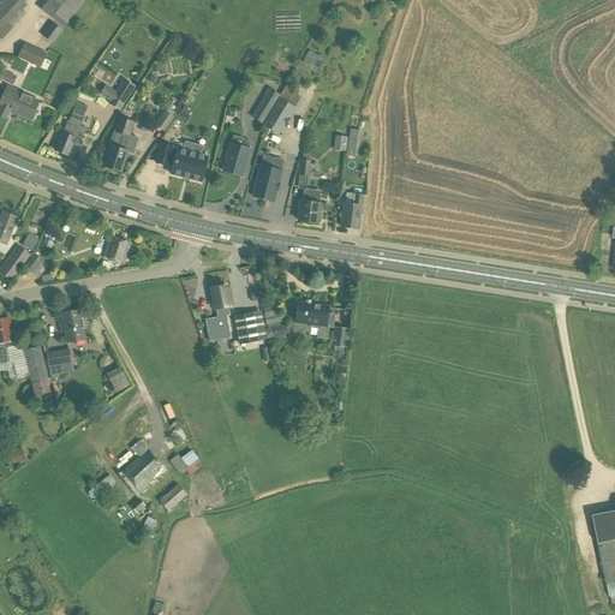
[(0,0),(0,29),(24,3),(22,0),(0,0)]
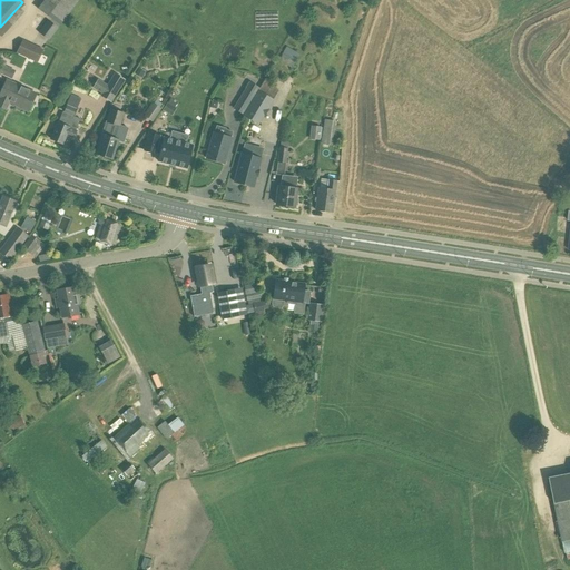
[(79,0),(45,0),(38,10),(59,27),(79,0)]
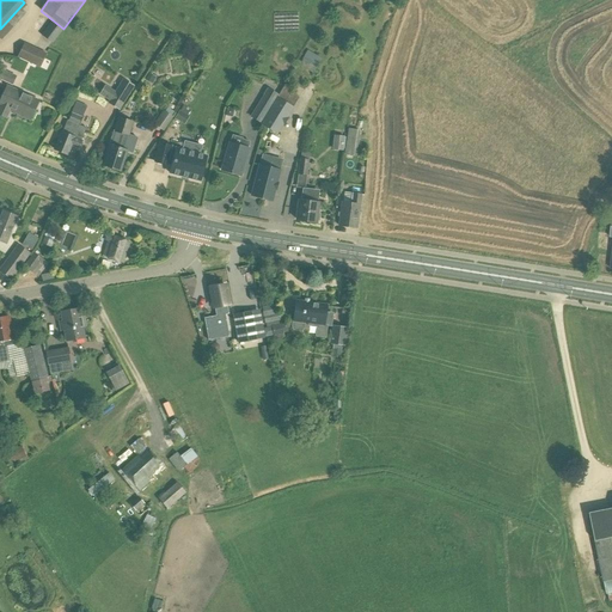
[(50,24),(41,36),(51,44),(61,32),(50,24)]
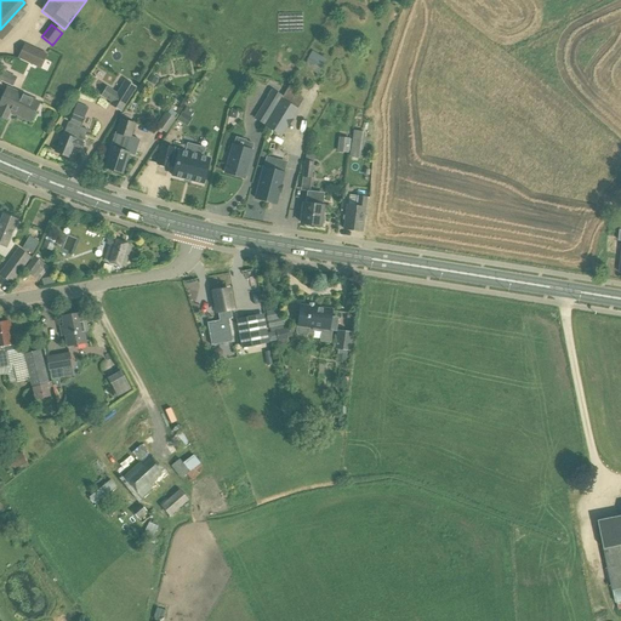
[(34,66),(36,60),(38,57),(45,60),(47,55),(24,44),(18,58),(34,66)]
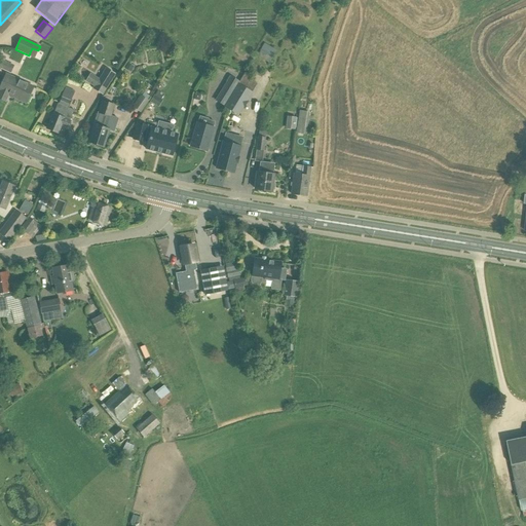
[(272,57),(279,44),(267,38),(261,50),(272,57)]
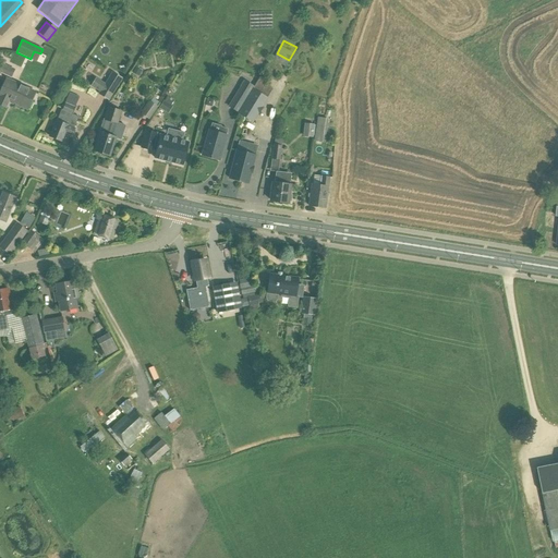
[(5,61),(0,58),(0,72),(11,76),(14,71),(3,65),(5,61)]
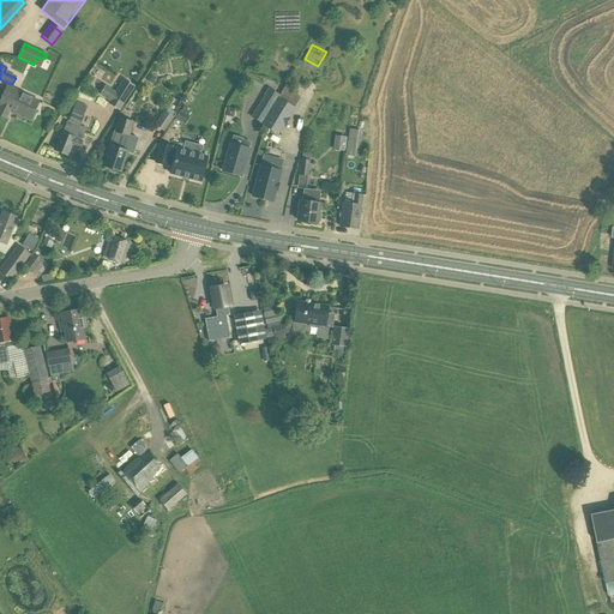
[(156,77),(150,73),(145,79),(152,84),(156,77)]
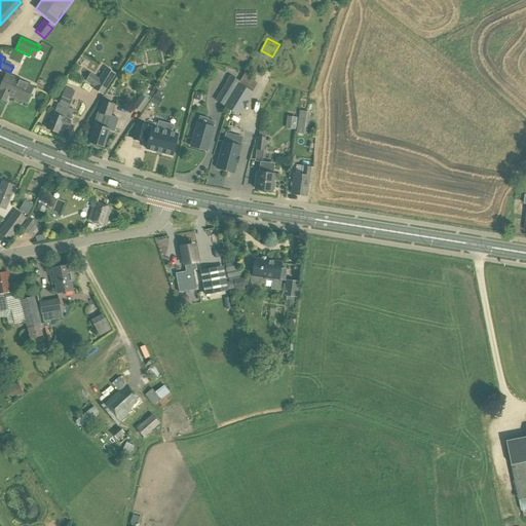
[(100,79),(95,87),(94,89),(103,95),(114,77),(105,71),(100,79)]
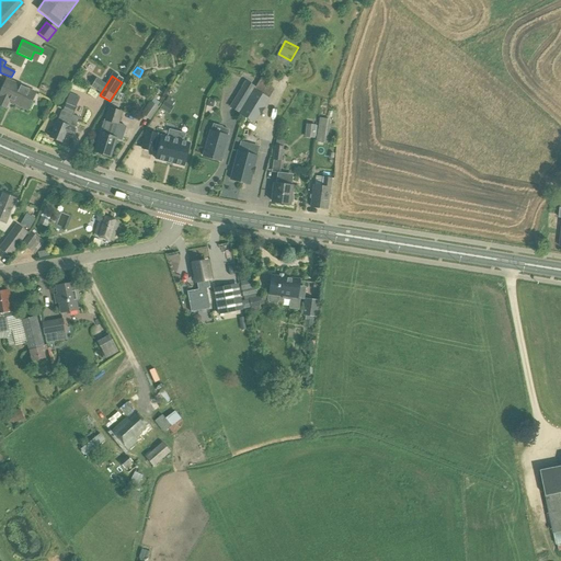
[(35,93),(21,87),(7,79),(0,92),(0,105),(6,109),(9,102),(27,110),(35,93)]
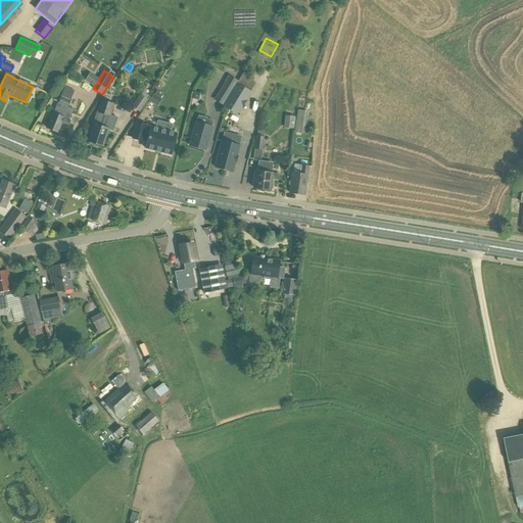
[(230,76),(215,100),(223,105),(238,81),(230,76)]
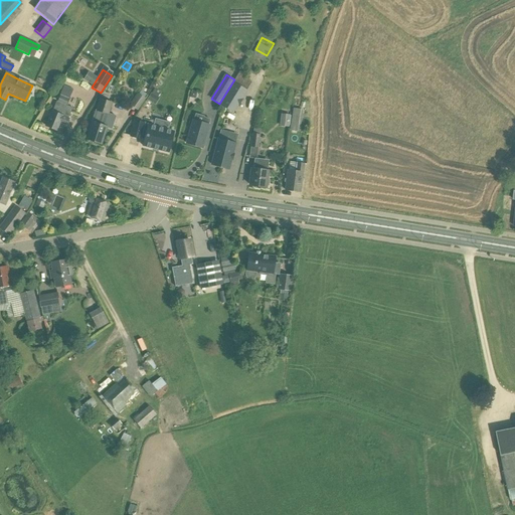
[(234,82),(221,105),(235,113),(249,92),(234,82)]
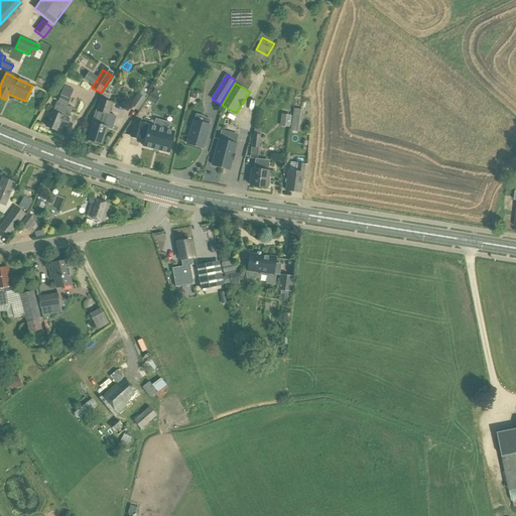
[(74,90),(65,87),(57,102),(56,102),(52,113),(51,112),(46,126),(57,131),(60,124),(67,126),(70,119),(69,118),(73,108),(67,106),(74,90)]
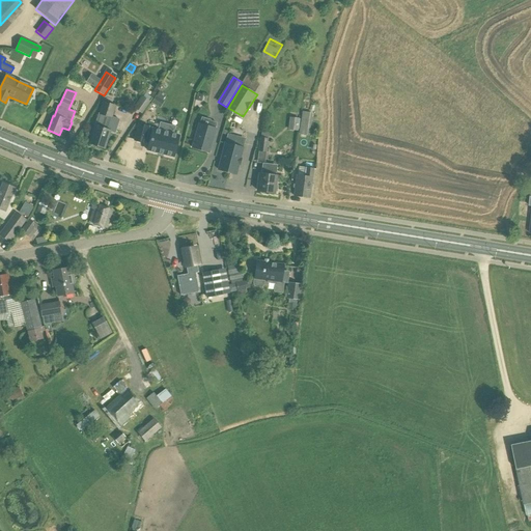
[(141,95),(133,107),(142,113),(150,102),(141,95)]
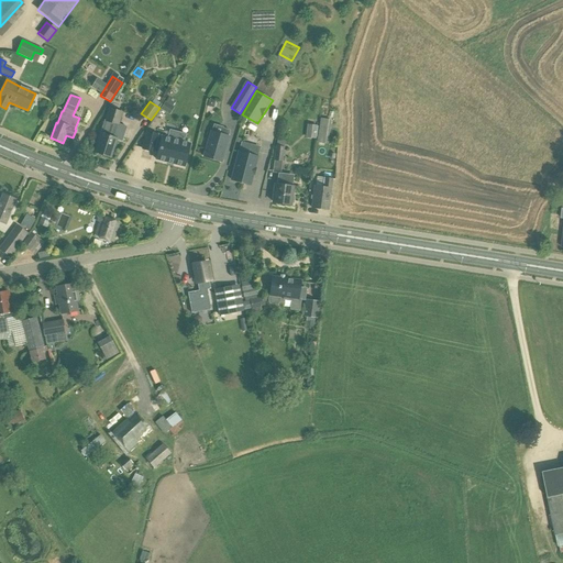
[(162,109),(169,114),(174,108),(172,107),(166,103),(162,109)]
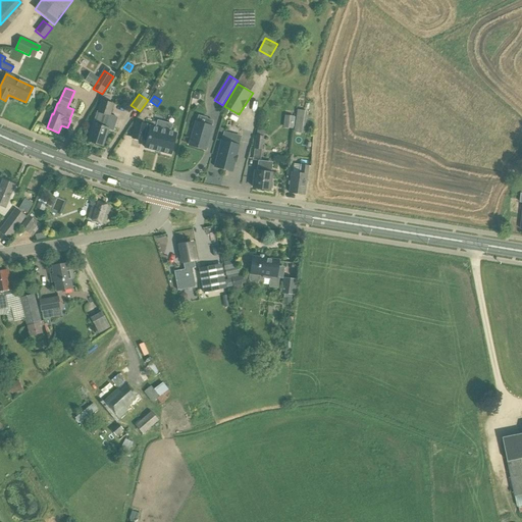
[(113,104),(101,100),(95,118),(93,123),(92,123),(90,133),(91,133),(89,141),(94,143),(94,145),(99,147),(101,145),(102,146),(105,136),(107,136),(108,132),(107,129),(107,128),(103,127),(107,115),(109,116),(113,104)]
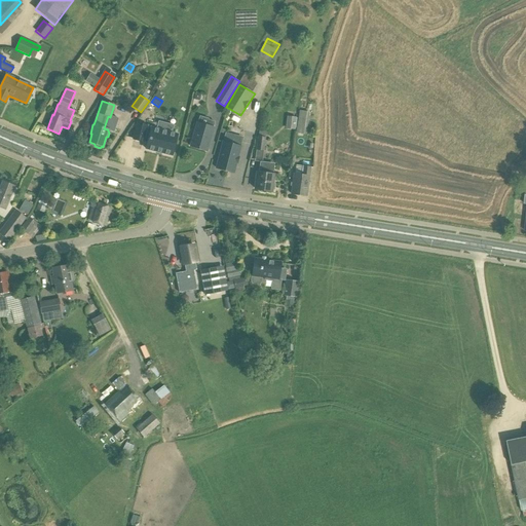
[(298,111),(296,134),(304,135),(304,129),(306,129),(308,112),(298,111)]
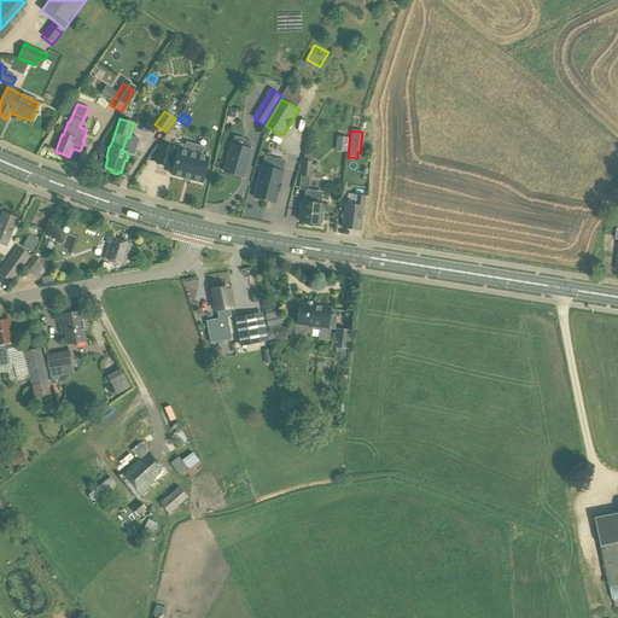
[(250,150),(251,144),(246,141),(244,149),(232,145),(223,173),(243,178),(251,150),(250,150)]
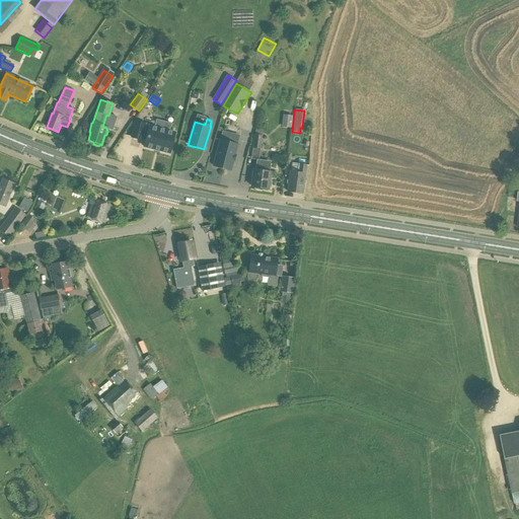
[(136,122),(132,138),(141,140),(145,125),(136,122)]
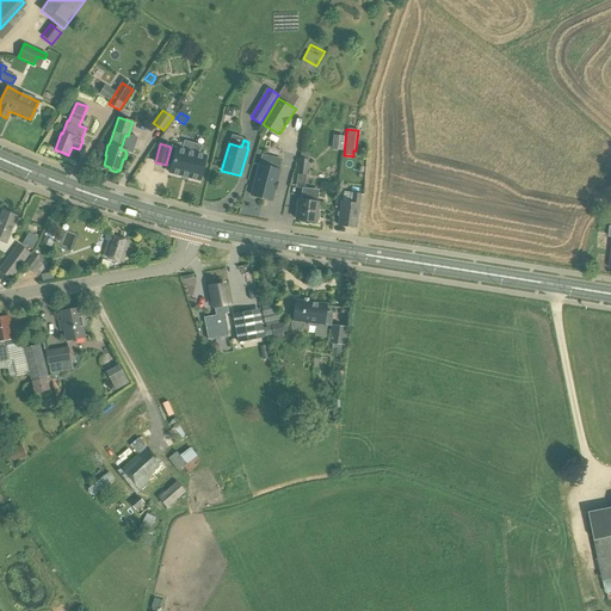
[(176,148),(170,173),(199,180),(207,156),(199,154),(202,146),(193,143),(191,153),(176,148)]
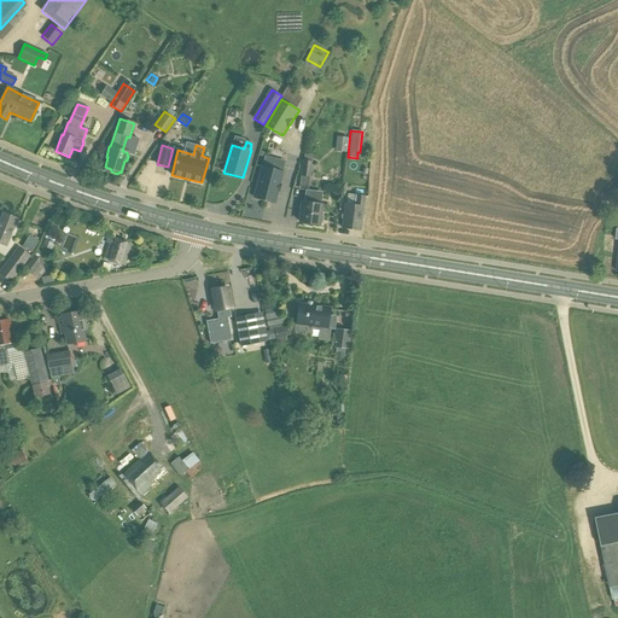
[(312,162),(302,161),(301,176),(309,178),(312,162)]
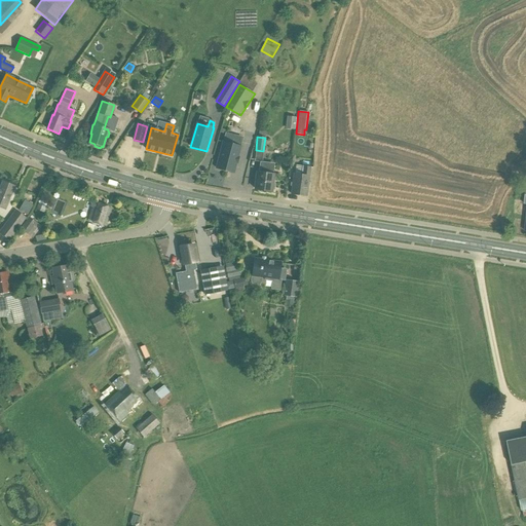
[(238,157),(237,157),(240,147),(223,142),(216,168),(233,173),(236,163),(237,163),(238,157)]
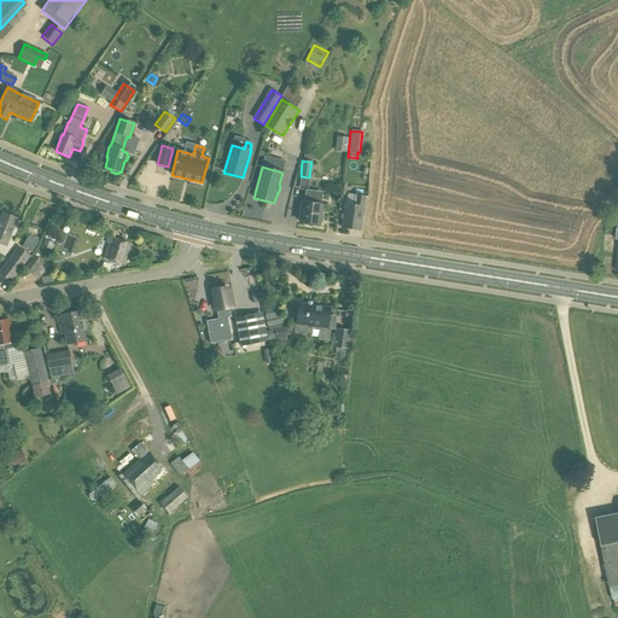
[(308,191),(307,196),(305,196),(304,203),(302,203),(302,205),(301,204),(299,211),(302,211),(299,222),(319,225),(319,223),(322,225),(324,216),(320,216),(322,205),(321,205),(322,198),(318,198),(319,192),(308,191)]
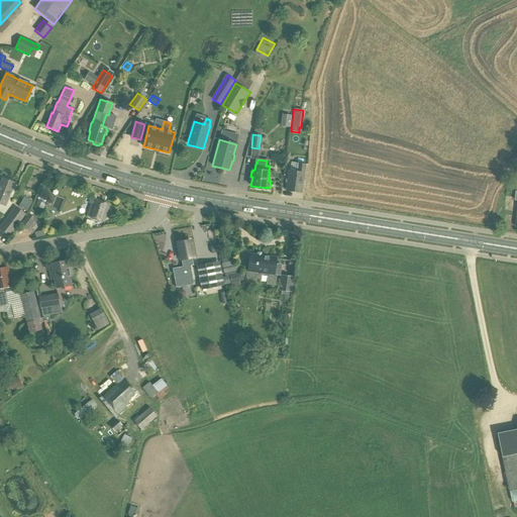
[(289,171),(286,191),(302,193),(304,173),(305,165),(297,164),(296,172),(289,171)]
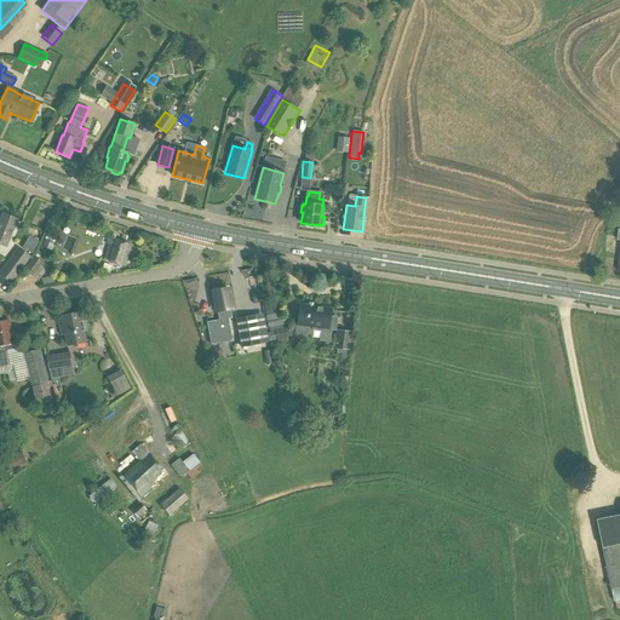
[(3,214),(0,220),(0,245),(5,247),(10,237),(17,220),(3,214)]
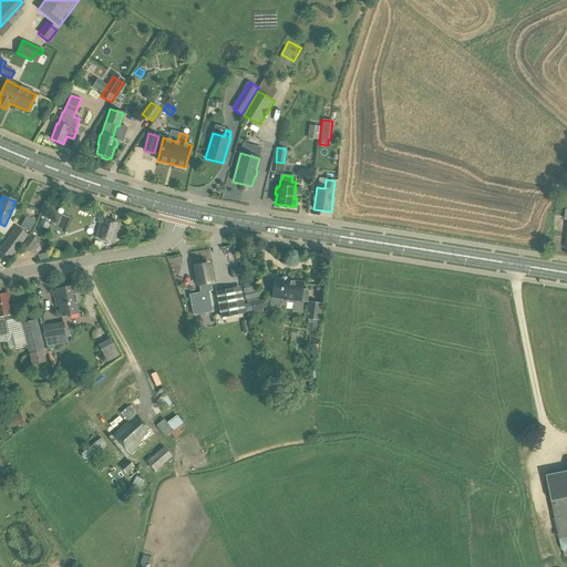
[(23,220),(32,226),(39,217),(30,210),(23,220)]
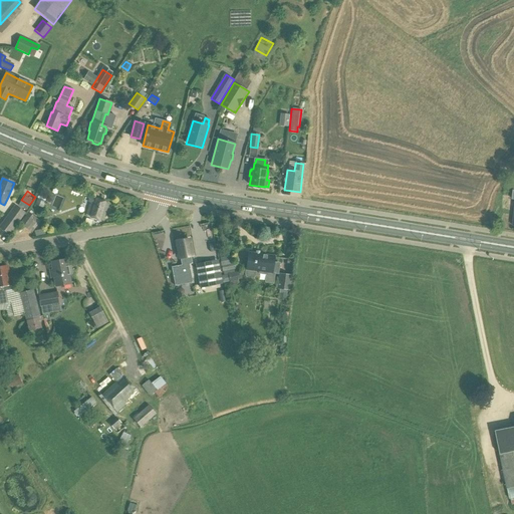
[(38,195),(34,204),(43,208),(47,198),(38,195)]
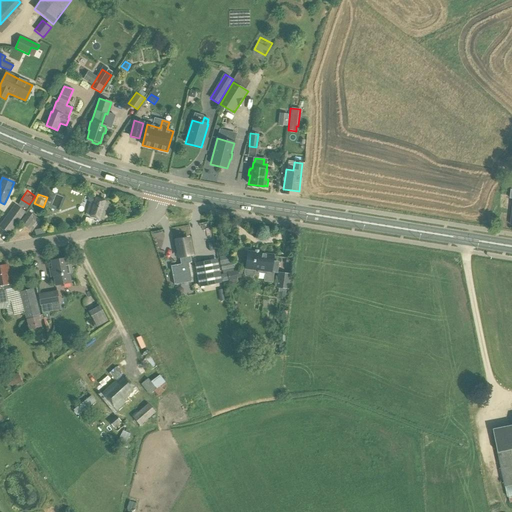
[(108,203),(91,196),(86,214),(103,221),(108,203)]
